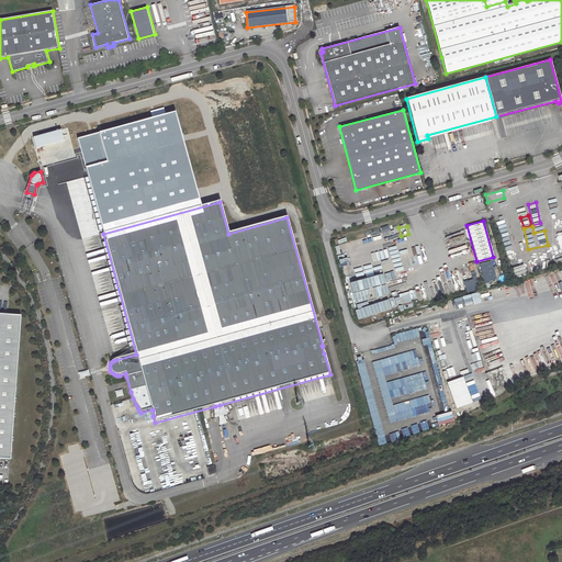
[(512,231),(505,233),(508,239),(515,237),(512,231)]
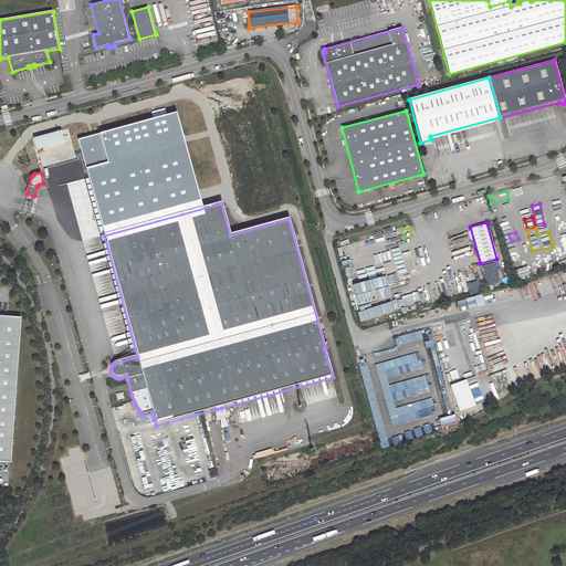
[(389,233),(350,243),(354,252),(377,245),(379,254),(400,249),(399,245),(394,247),(389,233)]
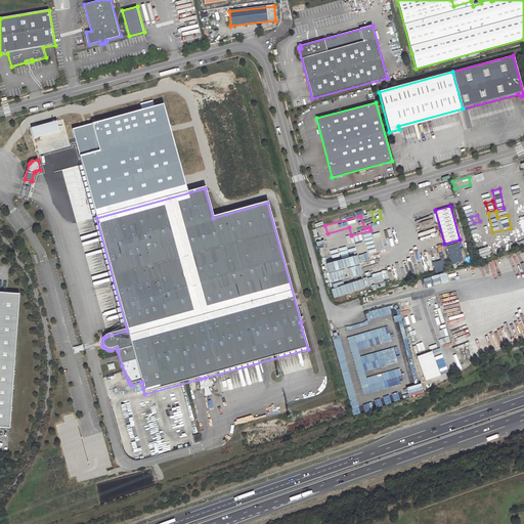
[(382,252),(390,251),(387,235),(379,236),(382,252)]
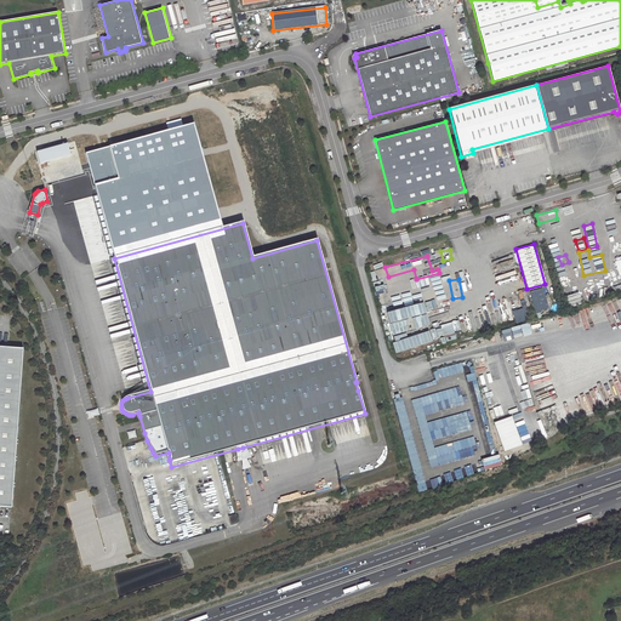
[(575,284),(565,289),(569,297),(579,292),(575,284)]
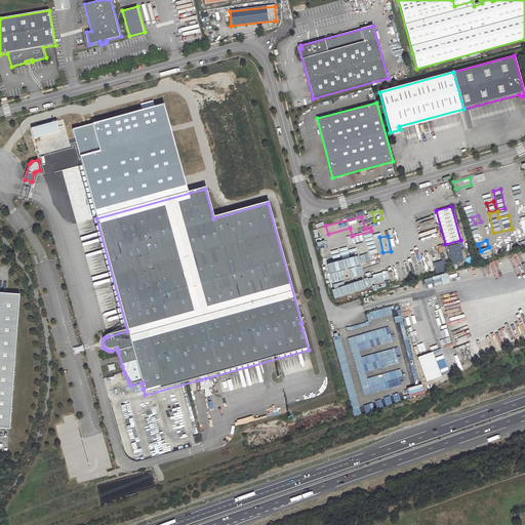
[(458,243),(446,247),(452,265),(465,260),(458,243)]
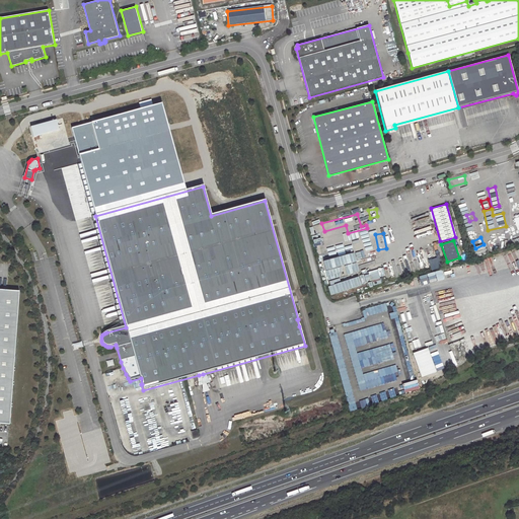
[(353,260),(363,257),(361,249),(363,248),(361,242),(342,246),(344,255),(351,253),(351,254),(353,260)]
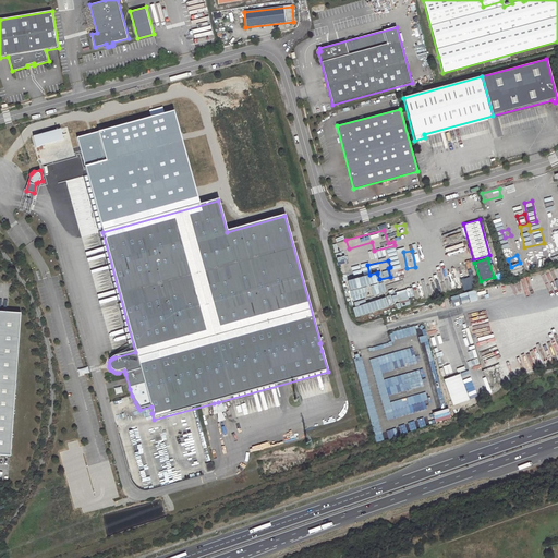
[(513,275),(529,271),(526,263),(511,267),(513,275)]
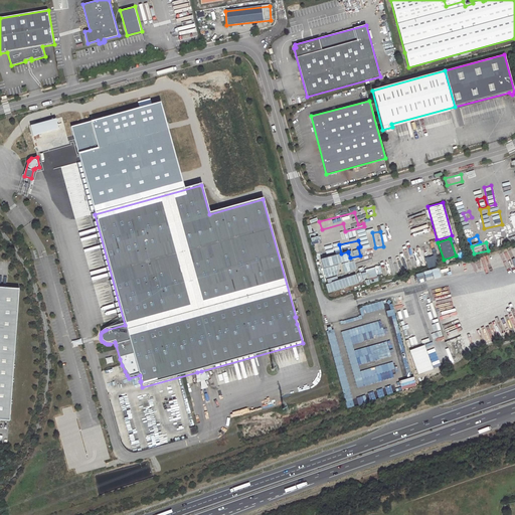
[(348,252),(340,254),(339,250),(332,252),(335,263),(349,259),(348,252)]
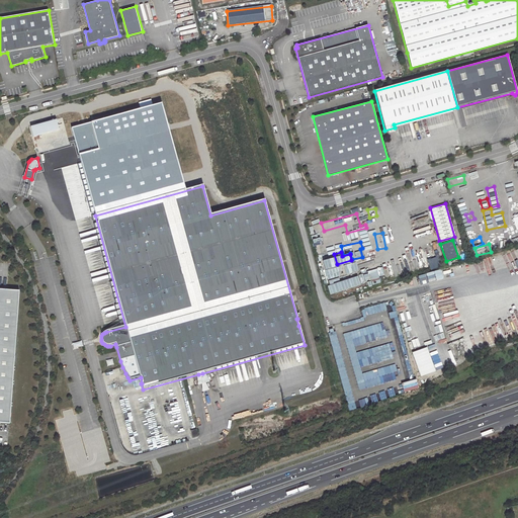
[(424,260),(426,269),(441,267),(439,253),(434,254),(435,258),(424,260)]
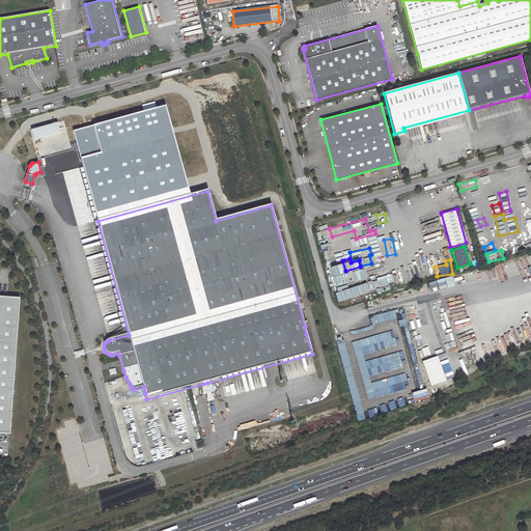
[(392,275),(367,280),(370,291),(373,291),(373,289),(385,286),(386,290),(389,289),(388,284),(394,282),(392,275)]
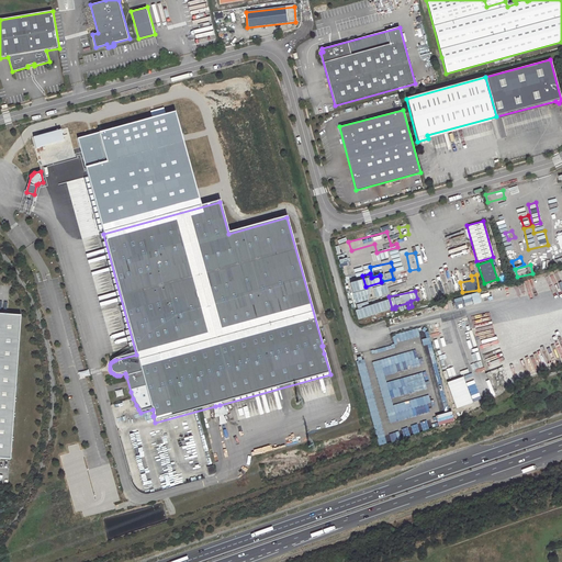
[(456,300),(459,310),(467,307),(463,298),(456,300)]
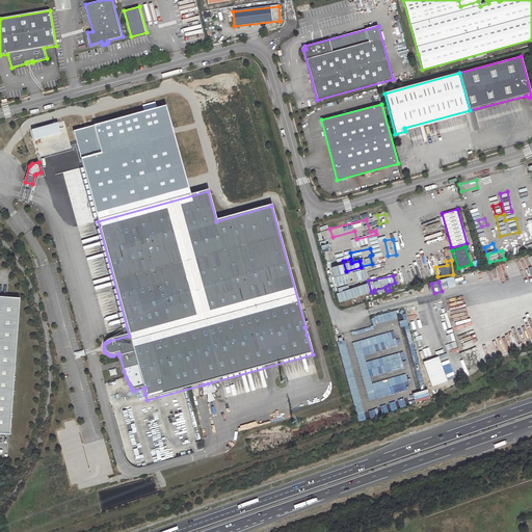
[(0,432),(10,433),(20,297),(0,295),(0,432)]
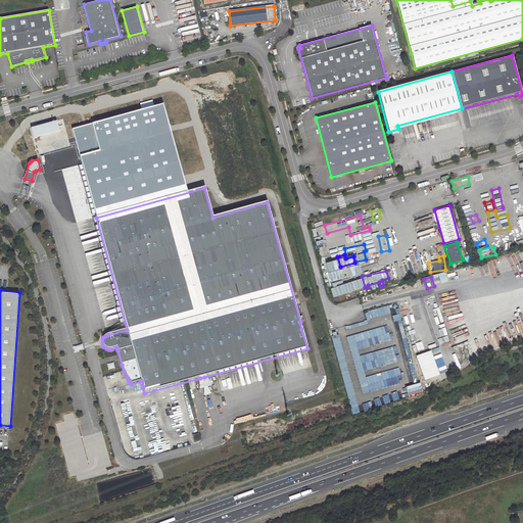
[(388,305),(365,312),(367,319),(390,313),(388,305)]
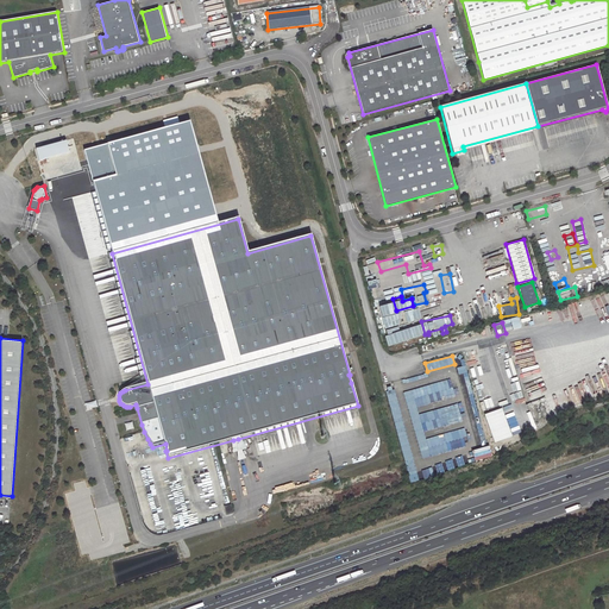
[(451,380),(405,390),(420,459),(443,454),(441,453),(452,451),(463,449),(462,441),(468,440),(465,428),(426,438),(424,431),(462,422),(458,405),(419,413),(416,406),(454,397),(451,380)]
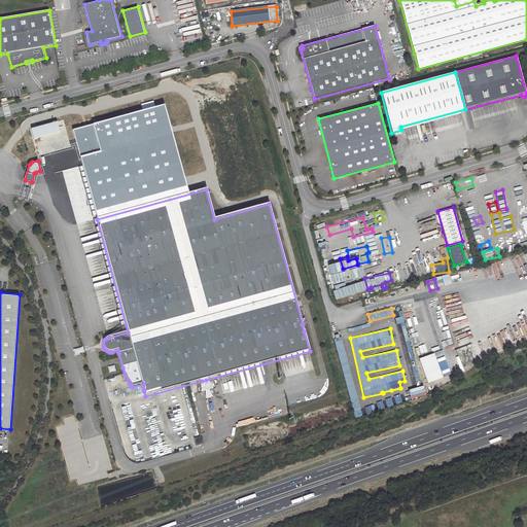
[(335,338),(351,408),(358,407),(342,336),(335,338)]
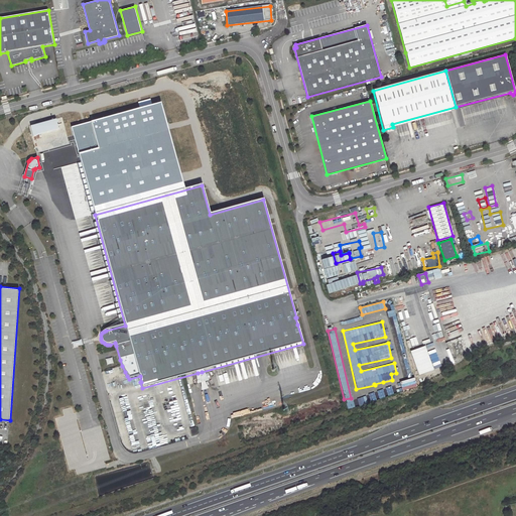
[(425,345),(410,350),(419,375),(426,372),(427,375),(434,373),(425,345)]
